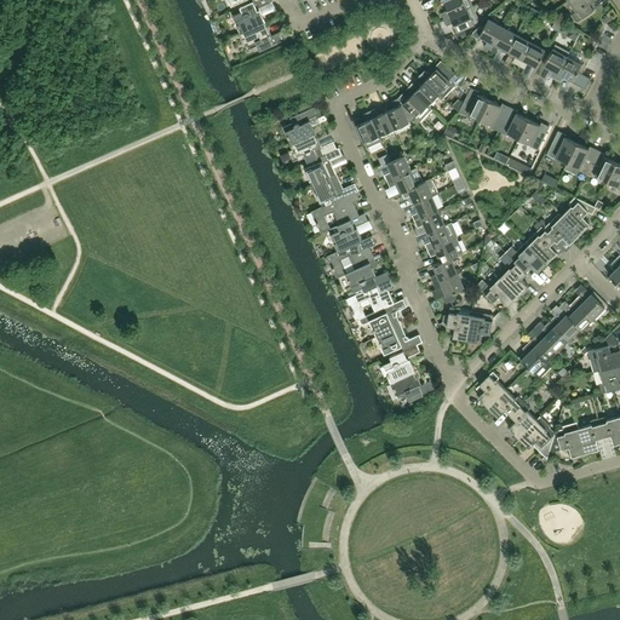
[(265,22),(259,7),(270,3),(269,0),(256,0),(242,6),(240,7),(242,12),(233,16),(241,33),(265,22)]
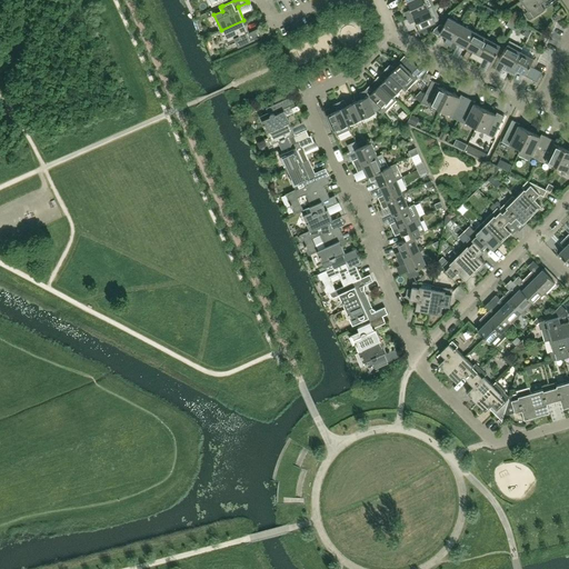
[(435,6),(431,0),(410,0),(407,2),(410,9),(405,12),(407,18),(435,6)]
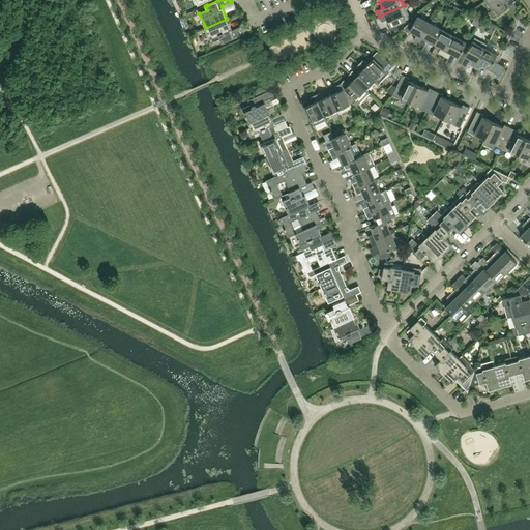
[(501,4),(507,0),(486,0),(492,10),(490,11),(494,18),(505,10),(501,4)]
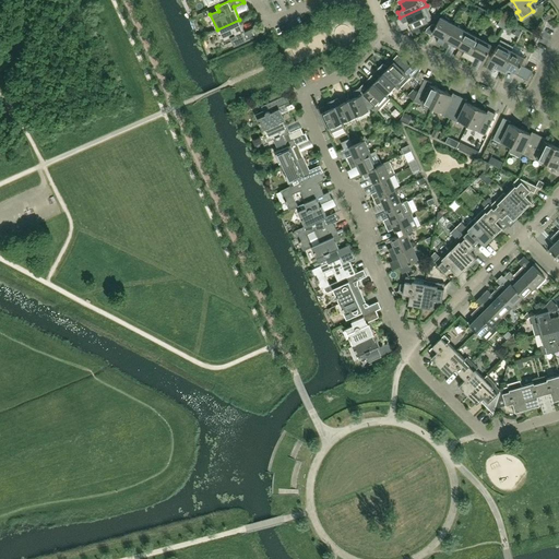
[(431,12),(440,6),(437,1),(428,8),(431,12)]
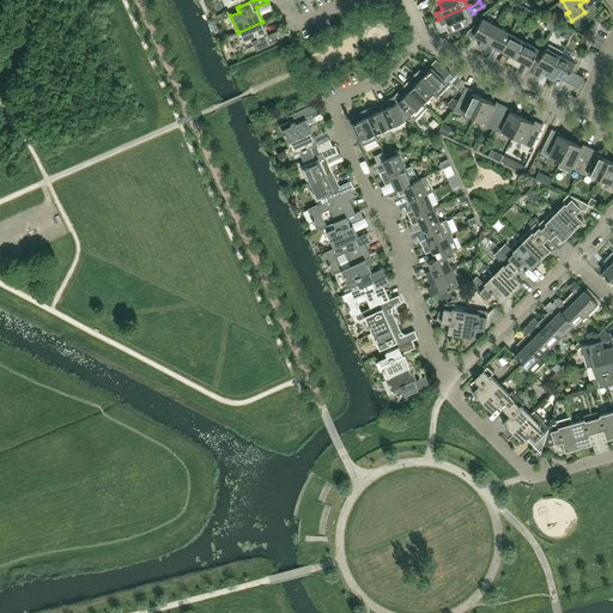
[(258,10),(261,17),(272,12),(269,5),(258,10)]
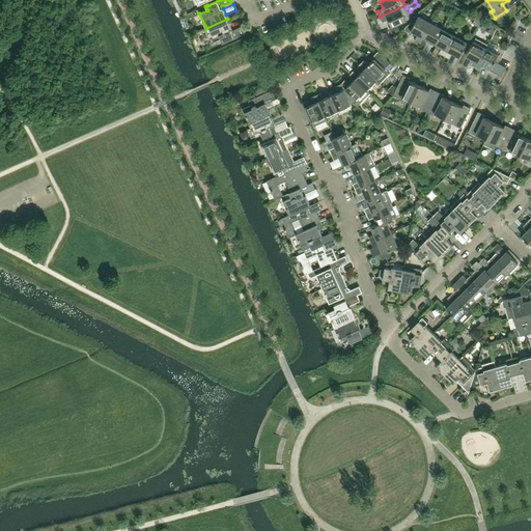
[(399,30),(396,24),(409,19),(410,16),(406,5),(380,17),(383,22),(388,20),(391,27),(389,28),(391,33),(399,30)]
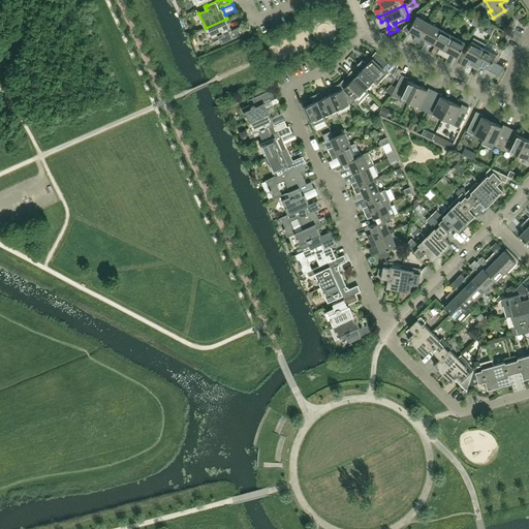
[(418,42),(429,23),(416,17),(412,25),(409,23),(404,27),(402,30),(407,33),(409,31),(415,34),(413,40),(418,42)]
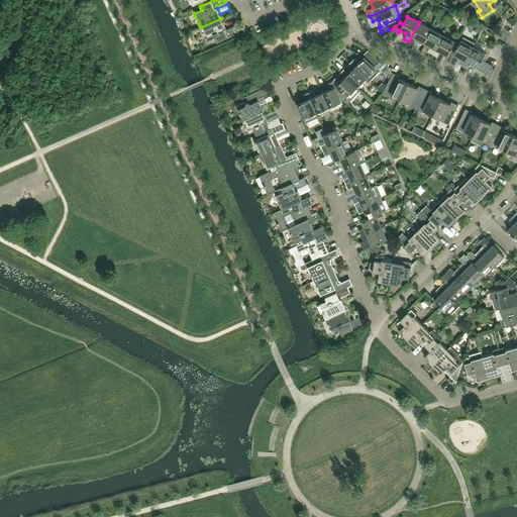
[(460,23),(466,26),(469,20),(463,17),(460,23)]
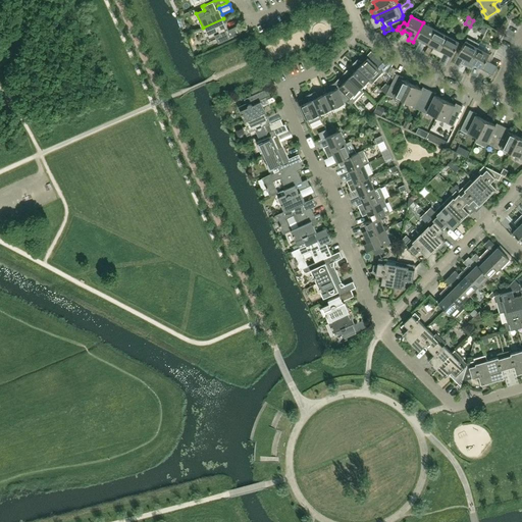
[(228,30),(223,18),(203,28),(209,42),(216,38),(218,42),(242,32),(239,25),(228,30)]
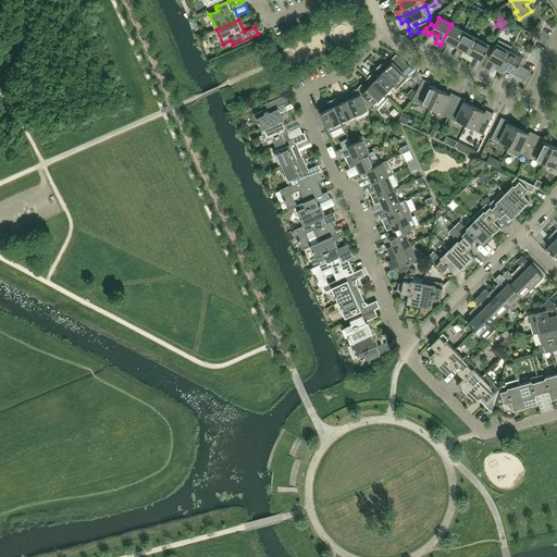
[(511,25),(505,22),(502,28),(507,32),(511,25)]
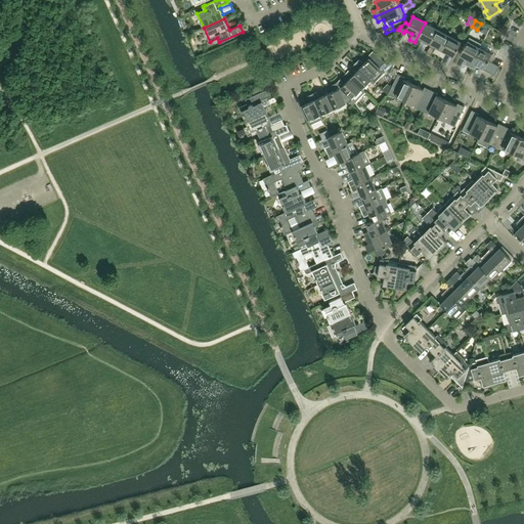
[(429,43),(437,29),(425,23),(415,42),(420,45),(423,40),(429,43)]
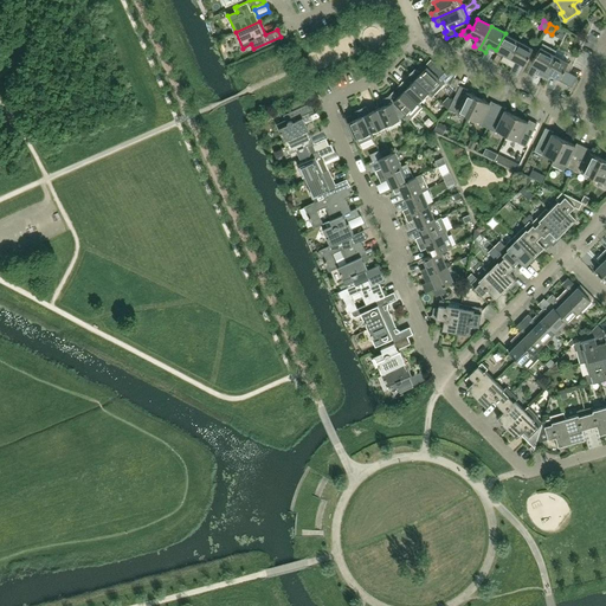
[(507,64),(519,42),(505,33),(496,50),(504,55),(501,60),(507,64)]
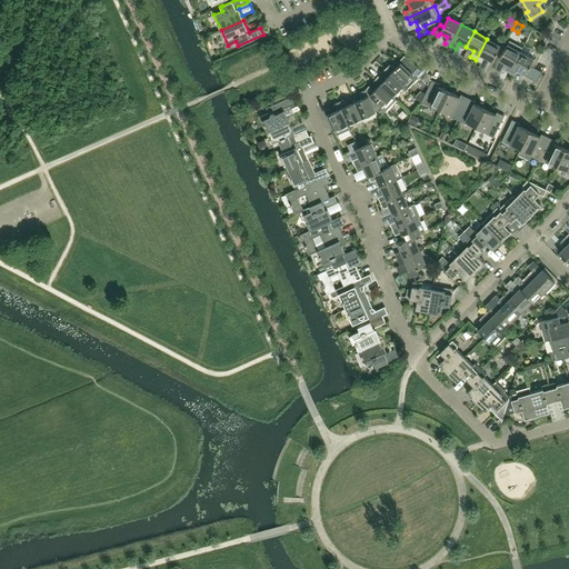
[(492,61),(500,46),(487,39),(476,60),(481,63),(485,57),(492,61)]
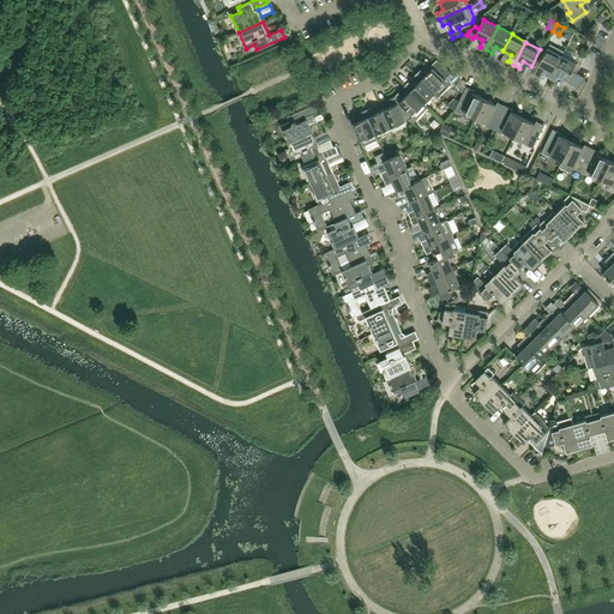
[(564,52),(549,44),(539,65),(547,68),(543,76),(549,78),(561,55),(564,52)]
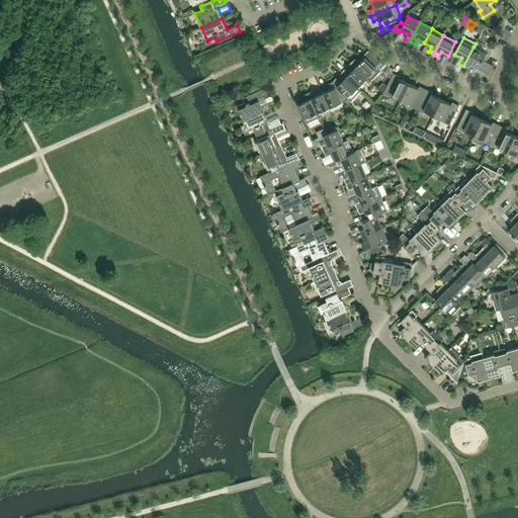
[(493,66),(486,62),(490,56),(473,47),(463,66),(468,69),(471,64),(479,67),(478,69),(489,74),(493,66)]
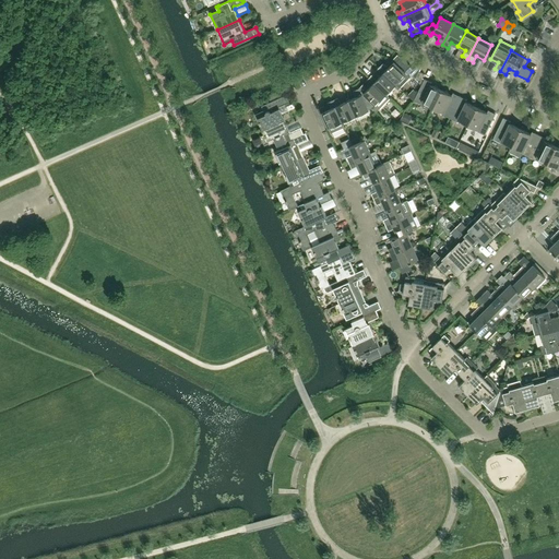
[(383,63),(379,68),(395,84),(400,88),(409,78),(407,75),(413,70),(401,58),(395,63),(393,62),(388,68),(383,63)]
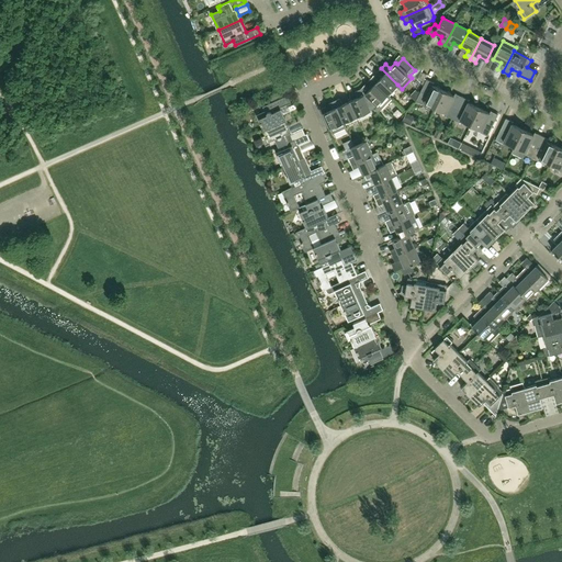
[(397,85),(381,68),(377,72),(381,77),(375,83),(388,96),(397,85)]
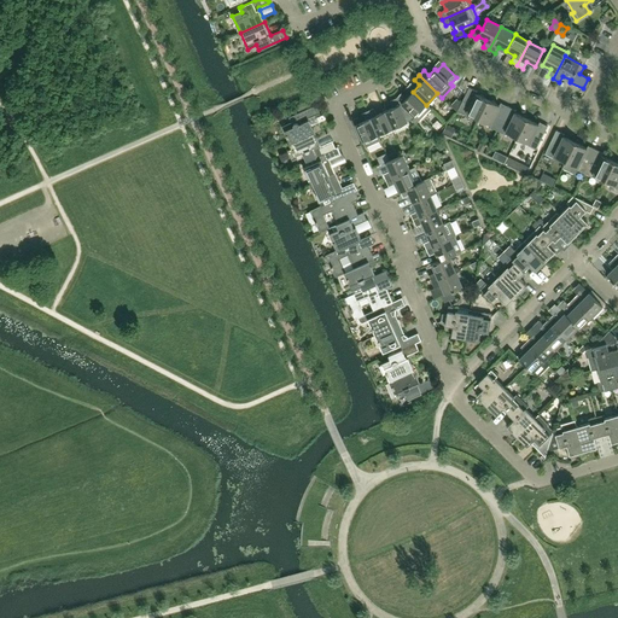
[(478,118),(488,100),(476,94),(477,92),(470,87),(458,111),(466,115),(467,114),(478,118)]
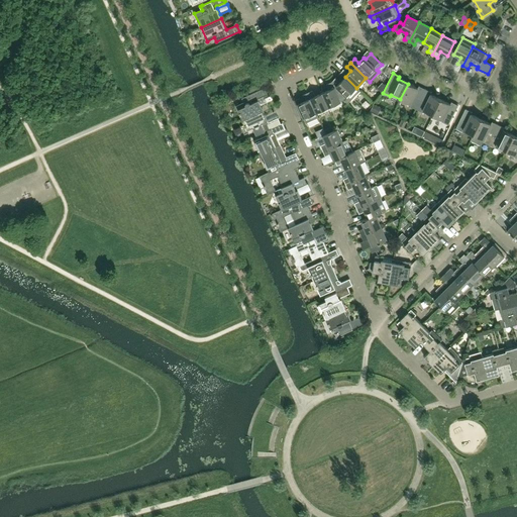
[(360,91),(356,88),(345,77),(340,82),(335,78),(331,82),(344,100),(347,104),(360,91)]
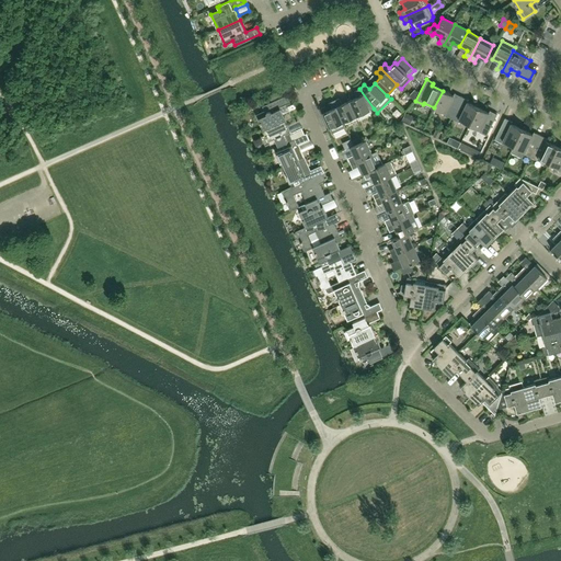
[(369,111),(374,109),(359,89),(354,91),(357,98),(350,101),(356,116),(358,121),(369,115),(370,113),(369,111)]
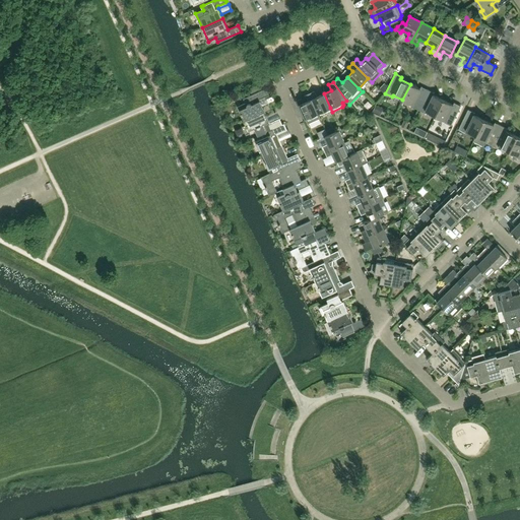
[(418,110),(428,89),(421,86),(420,88),(410,84),(402,100),(412,105),(411,107),(418,110)]
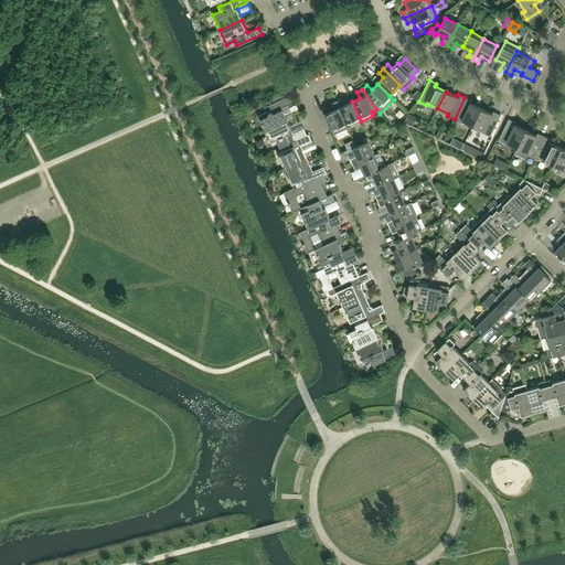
[(287,120),(281,108),(292,103),(289,96),(264,107),(266,112),(258,115),(265,130),(287,120)]
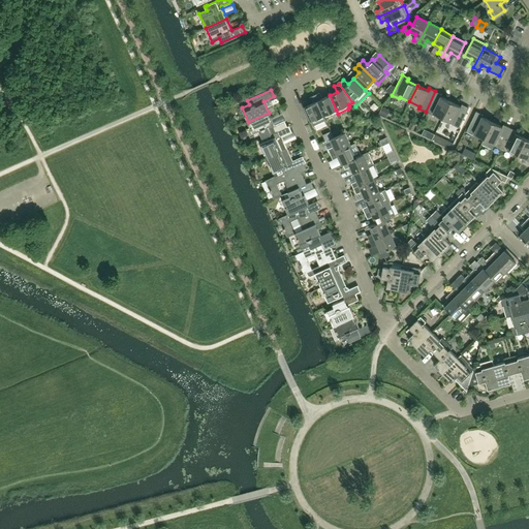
[(442,118),(450,101),(440,97),(441,94),(435,91),(426,112),(432,115),(433,114),(442,118)]
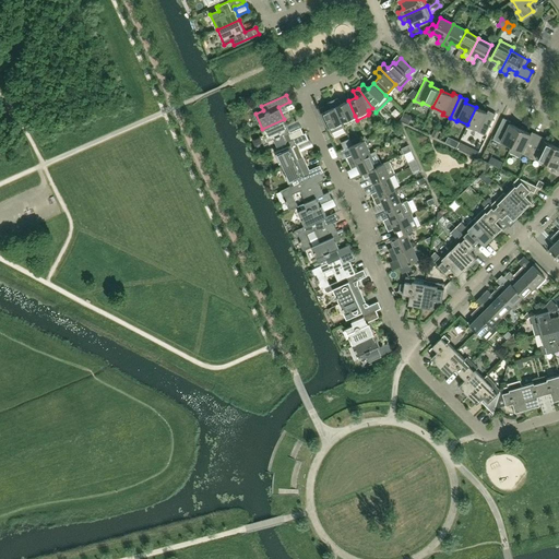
[(342,121),(355,116),(348,100),(341,104),(339,98),(332,100),(342,121)]
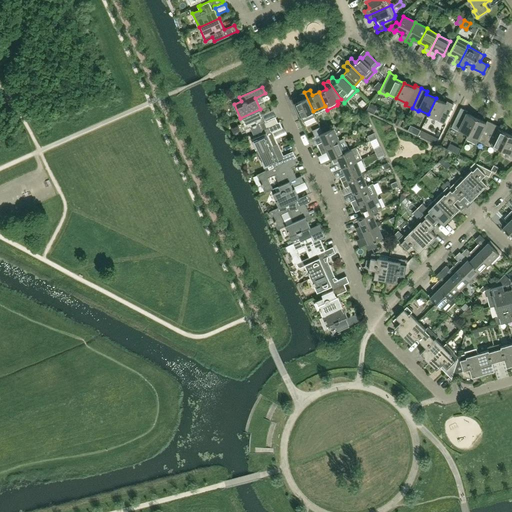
[(315,116),(313,111),(304,92),(299,94),(302,100),(295,103),(303,122),(315,116)]
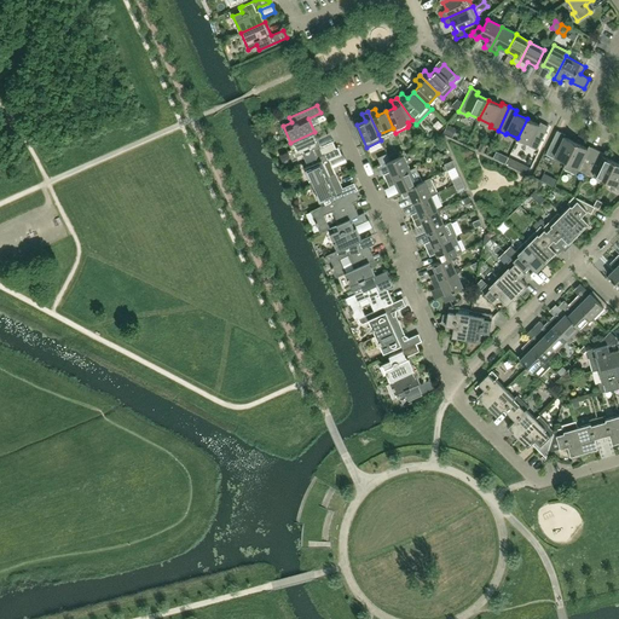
[(537,150),(549,126),(541,122),(539,125),(527,119),(518,138),(530,144),(528,145),(537,150)]
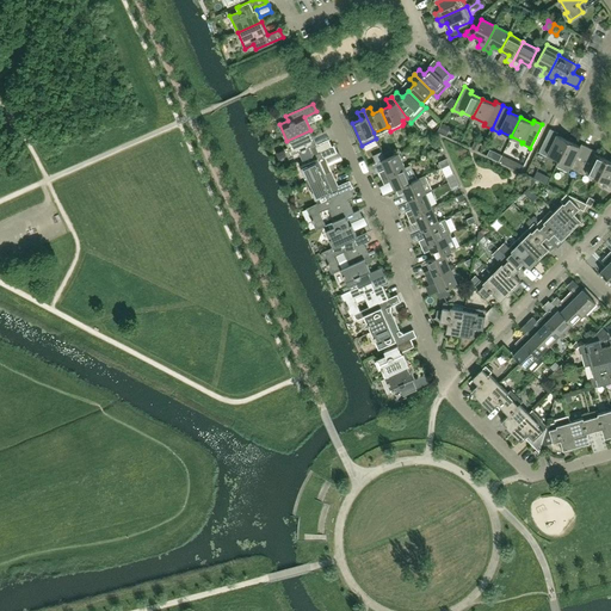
[(559,160),(568,141),(556,135),(559,133),(550,129),(538,152),(547,156),(548,154),(559,160)]
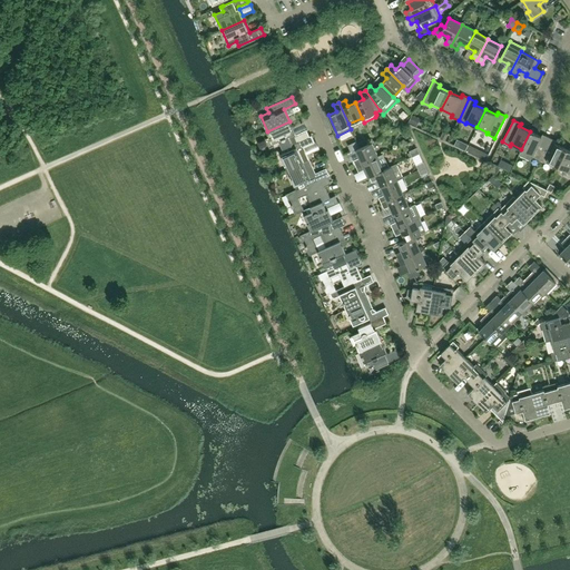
[(295,135),(290,121),(267,131),(273,148),(282,144),(284,148),(286,148),(286,147),(310,136),(306,130),(295,135)]
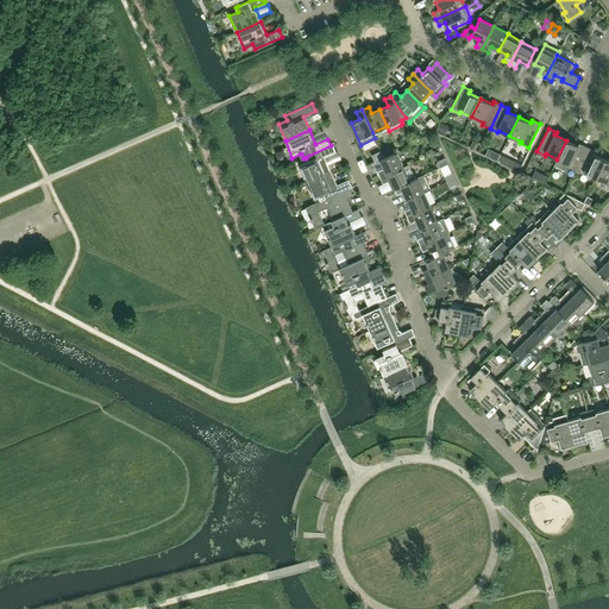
[(576,170),(586,148),(579,144),(578,146),(566,140),(557,159),(554,165),(565,171),(567,167),(576,170)]
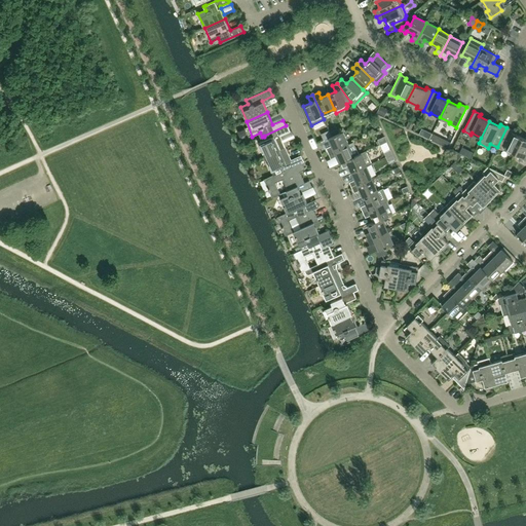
[(286,148),(280,136),(290,132),(288,125),(286,125),(264,136),(264,137),(265,140),(258,143),(264,157),(286,148)]
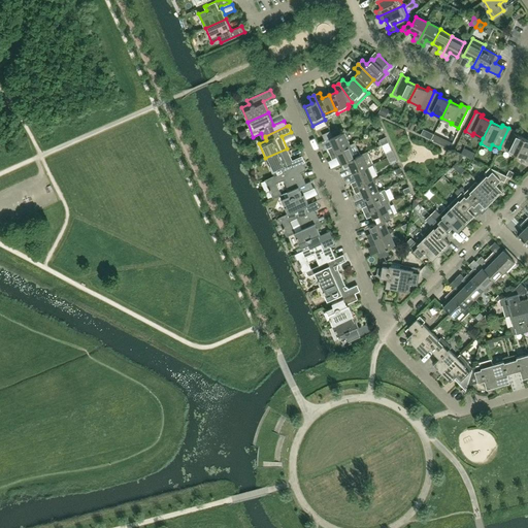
[(517,155),(525,138),(515,133),(516,131),(508,128),(499,147),(506,152),(506,150),(517,155)]
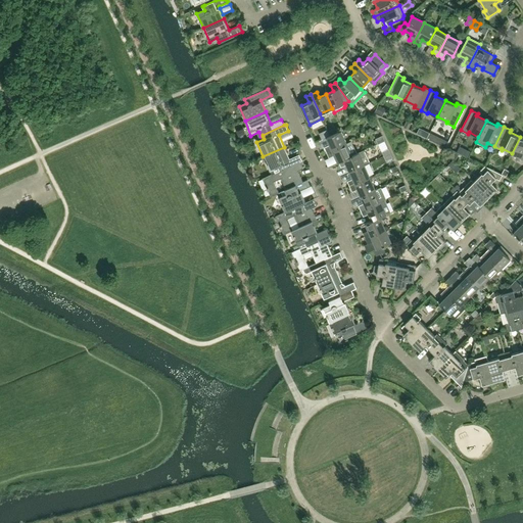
[(346,143),(341,131),(326,137),(330,145),(324,147),(327,152),(346,143)]
